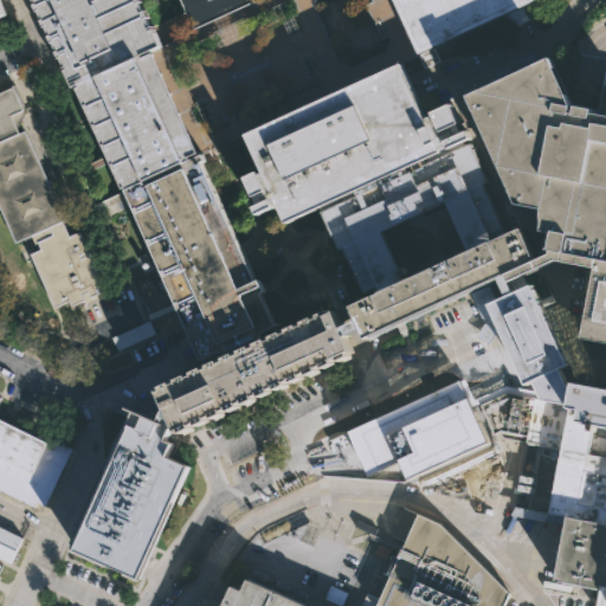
[(0,0),(6,0),(10,7),(0,11),(0,0)]
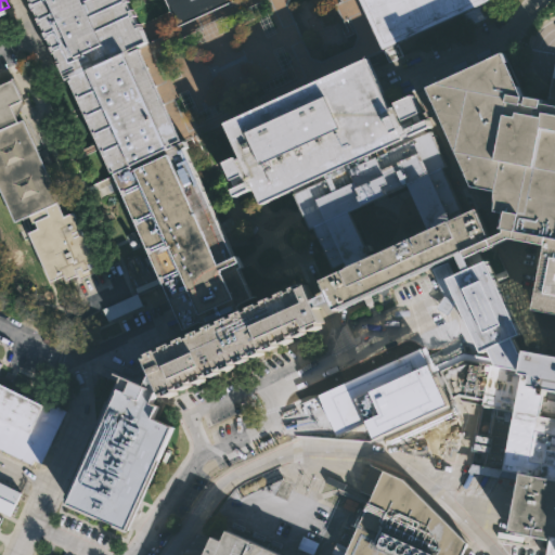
[(140,23),(147,39),(138,43),(181,140),(193,134),(194,136),(204,156),(191,162),(235,255),(237,254),(242,262),(242,263),(243,265),(240,267),(254,296),(241,302),(242,304),(239,305),(241,310),(208,325),(205,320),(202,322),(202,321),(185,328),(111,171),(113,170),(68,77),(66,78),(57,59),(59,59),(55,50),(53,51),(50,44),(52,44),(44,29),(46,29),(41,21),(40,22),(37,15),(38,15),(31,1),(33,0),(129,0),(132,7),(134,7),(138,13),(136,14),(139,21),(140,21),(141,23),(140,23)]
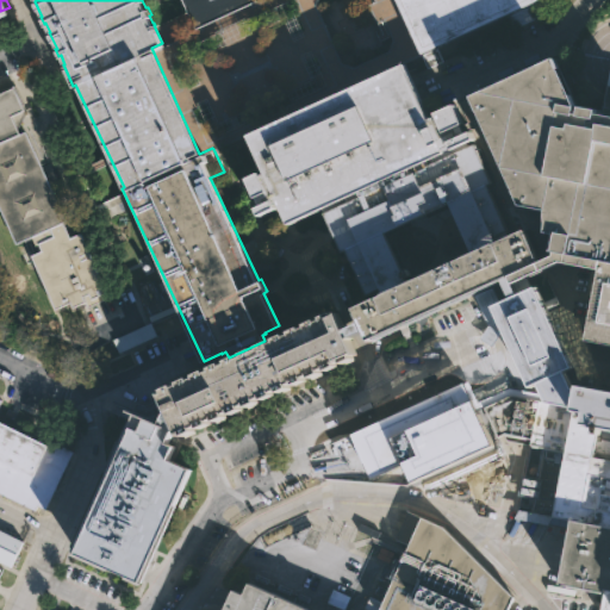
[(255,0),(193,29),(162,43),(151,48),(199,154),(212,148),(247,132),(404,61),(419,54),(394,0),(255,0)]
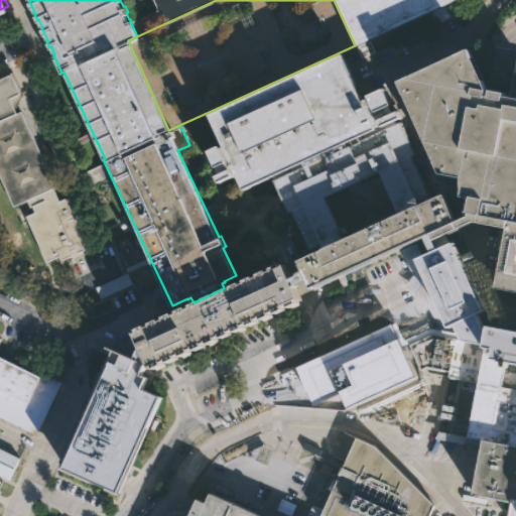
[(152,0),(163,24),(216,0),(152,0)]
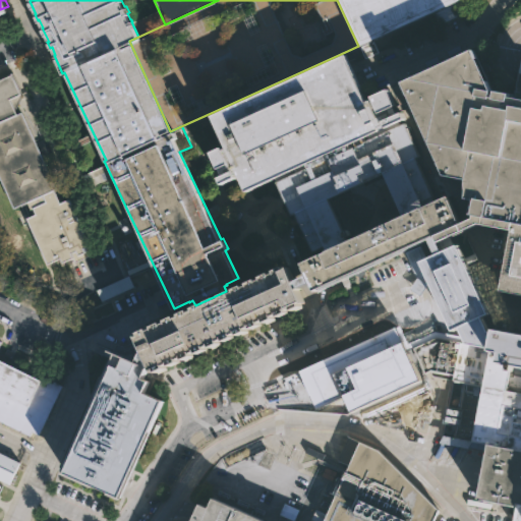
[(337,0),(358,46),(431,12),(438,24),(464,12),(459,0),(337,0)]
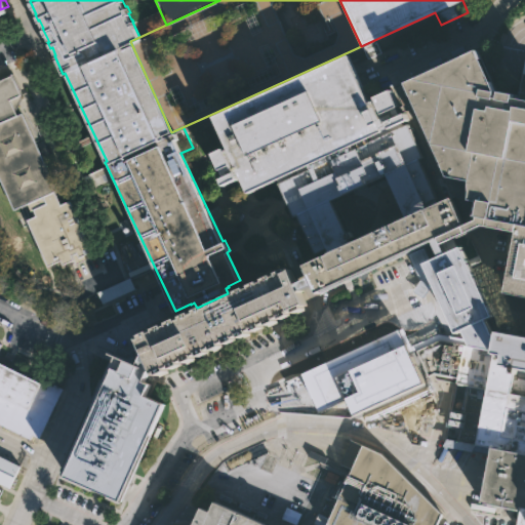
[(449,175),(415,105),(404,81),(478,46),(498,87),(510,89),(517,91),(518,85),(524,53),(524,295),(505,291),(517,231),(483,224),(479,223),(480,218),(481,213),(476,212),(479,198),(470,196),(473,179),(449,175)]
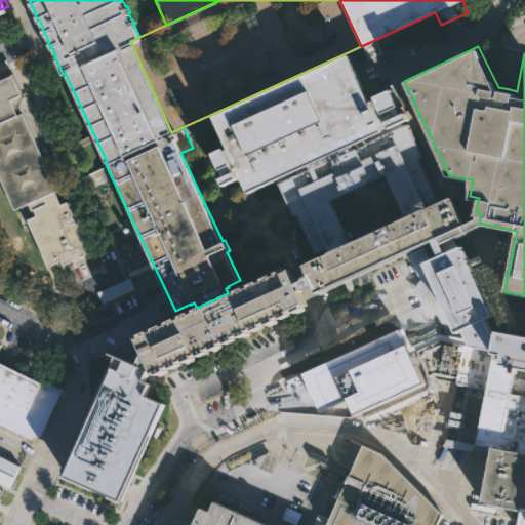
[(385,85),(402,77),(404,81),(415,105),(406,110),(409,117),(402,120),(278,178),(247,193),(240,176),(223,185),(219,178),(224,176),(219,169),(211,153),(224,147),(225,149),(226,148),(228,147),(212,114),(348,52),(370,101),(376,97),(374,94),(387,89),(385,85)]
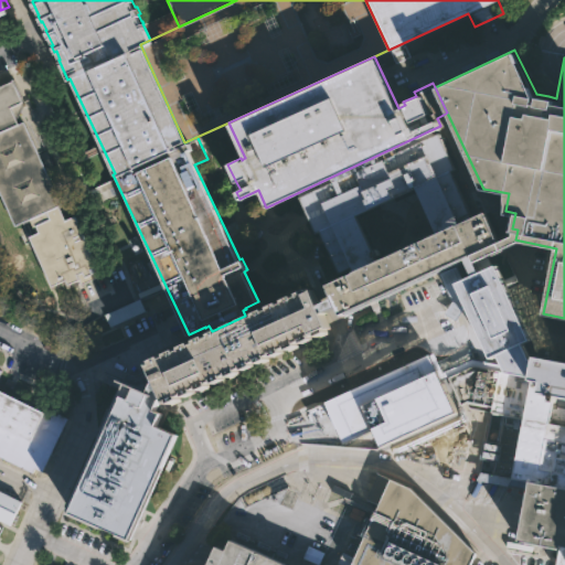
[(20,102),(21,104),(17,115),(14,116),(18,123),(22,120),(61,204),(57,205),(64,220),(75,214),(102,274),(81,284),(78,278),(67,284),(65,278),(51,285),(29,235),(39,231),(35,225),(31,227),(27,217),(14,224),(0,192),(0,83),(11,78),(22,100),(20,102)]
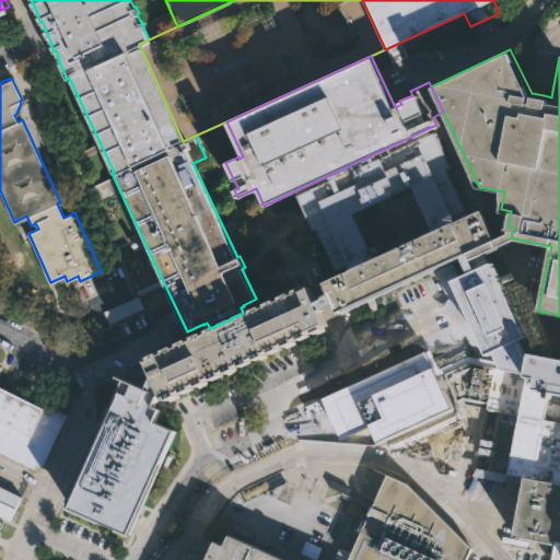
[(434,231),(412,185),(353,213),(375,259),(352,269),(350,264),(337,269),(318,230),(314,232),(296,195),(299,195),(296,190),(429,128),(430,132),(435,130),(452,166),(446,170),(467,216),(434,231)]
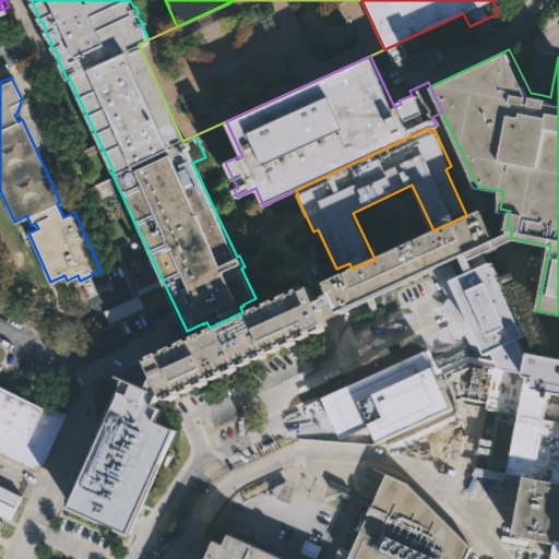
[(341,312),(335,301),(332,294),(326,282),(352,269),(375,259),(433,230),(466,215),(483,207),(490,224),(499,221),(507,235),(511,233),(510,237),(514,238),(473,258),(477,268),(471,271),(463,254),(432,269),(341,312)]
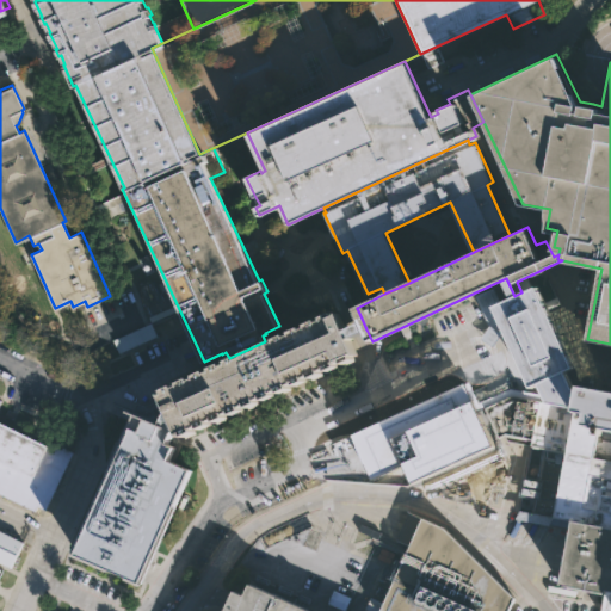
[(501,333),(492,346),(480,338),(488,326),(473,294),(506,278),(514,296),(522,292),(539,284),(579,365),(568,370),(539,384),(531,388),(504,332),(501,333)]
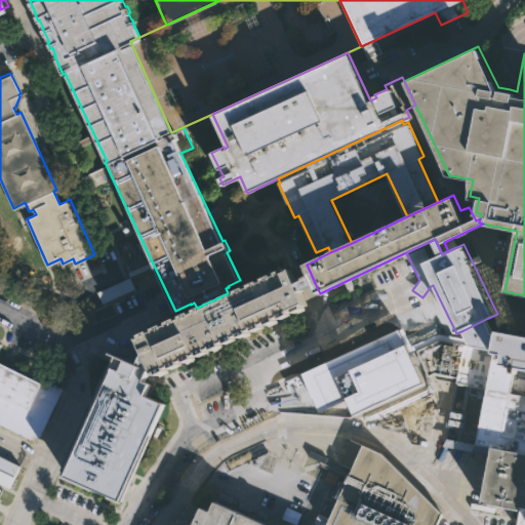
[(139,336),(139,334),(148,330),(149,332),(154,330),(153,328),(162,324),(163,326),(167,324),(167,322),(197,308),(228,293),(231,292),(233,295),(237,293),(236,290),(245,285),(246,288),(250,286),(249,284),(258,279),(259,282),(264,280),(263,277),(272,273),(273,276),(278,274),(277,271),(285,267),(287,271),(291,269),(298,282),(301,289),(308,303),(303,305),(305,308),(295,312),(294,308),(289,311),(291,314),(282,318),(280,314),(276,316),(277,320),(268,324),(267,321),(263,323),(264,326),(254,330),(253,327),(248,329),(250,332),(242,336),(240,333),(235,335),(236,338),(228,342),(226,339),(220,341),(221,346),(213,349),(211,346),(206,348),(208,352),(200,355),(199,352),(193,355),(195,358),(186,362),(184,359),(179,361),(180,364),(171,368),(170,366),(166,368),(167,370),(158,374),(156,371),(154,373),(152,369),(144,351),(137,337),(139,336)]
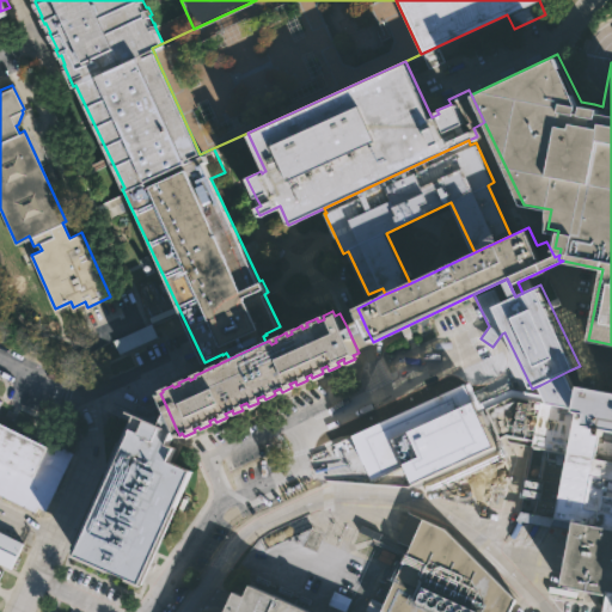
[(348,329),(352,337),(367,330),(363,322),(348,329)]
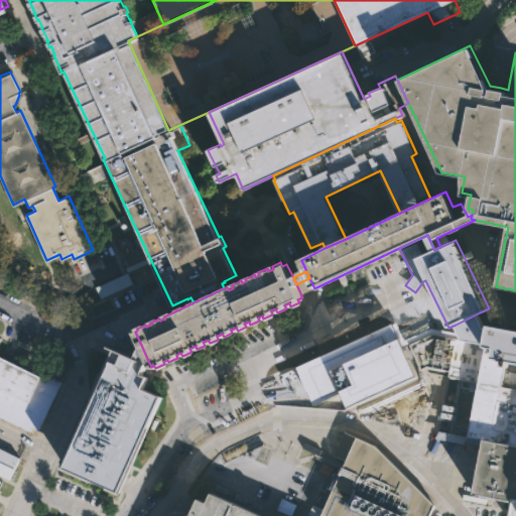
[(131,282),(99,296),(94,286),(126,272),(131,282)]
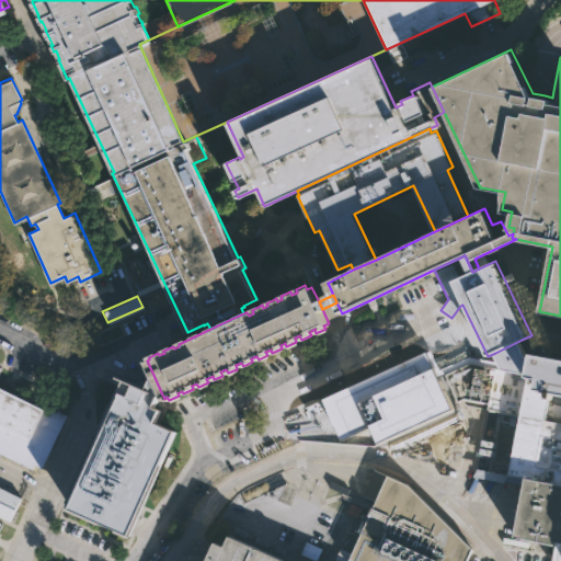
[(529,355),(522,340),(495,353),(500,364),(503,369),(527,374),(530,356),(529,355)]
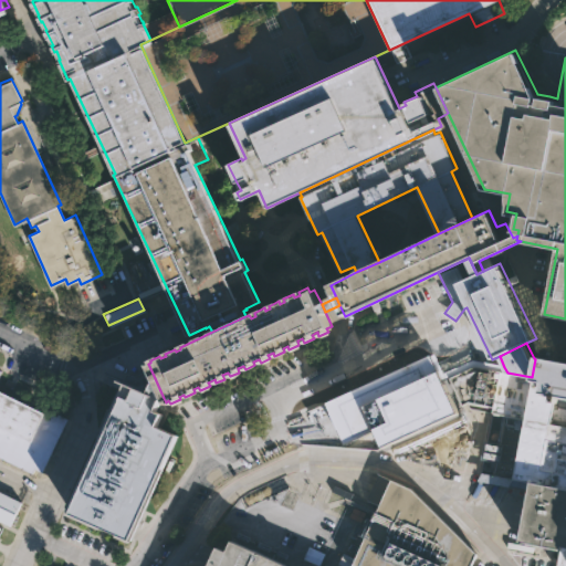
[(364,439),(364,438),(345,396),(344,394),(432,354),(441,374),(443,379),(452,398),(452,400),(440,406),(441,408),(429,413),(428,411),(364,439)]
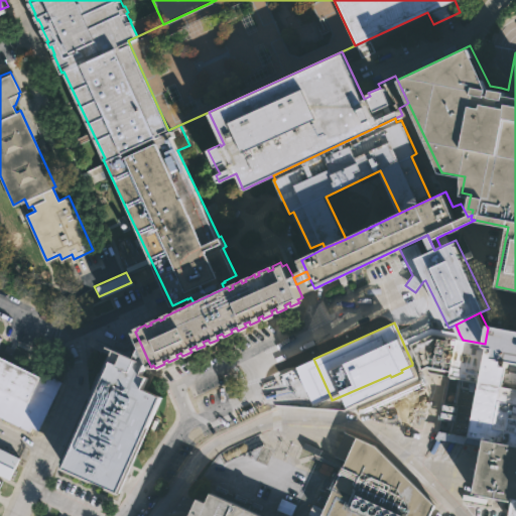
[(515,515),(506,515),(510,500),(473,493),(483,445),(436,436),(437,430),(447,376),(426,372),(424,366),(419,369),(409,344),(432,334),(463,340),(485,344),(488,328),(489,325),(515,330),(515,515)]
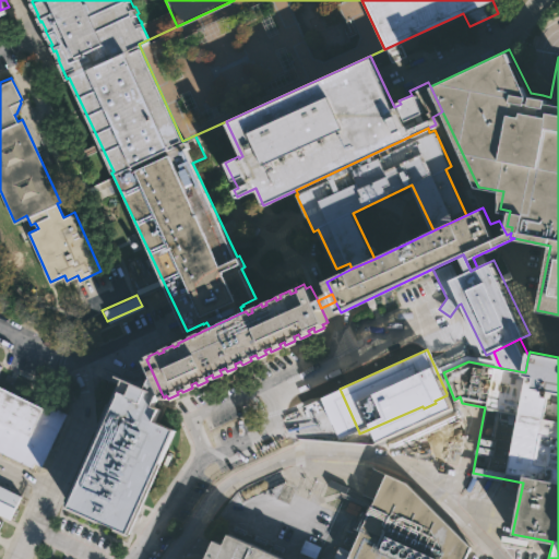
[(498,363),(501,368),(468,361),(443,372),(438,375),(436,369),(466,355),(498,363)]
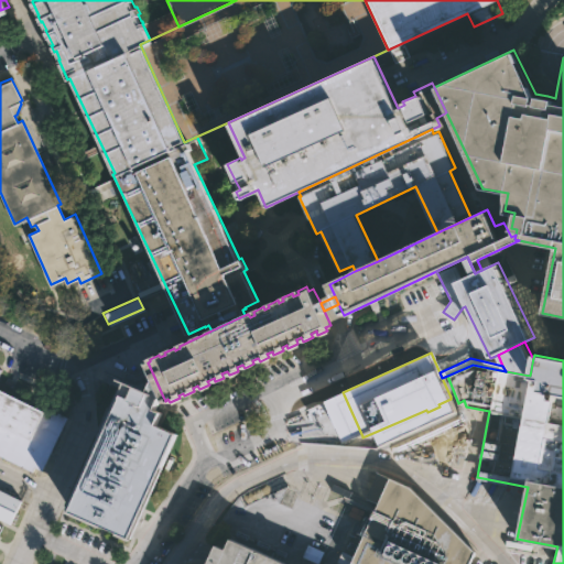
[(0,369),(1,370),(0,372),(0,389),(44,411),(46,407),(67,418),(42,470),(34,466),(33,472),(0,455),(0,369)]
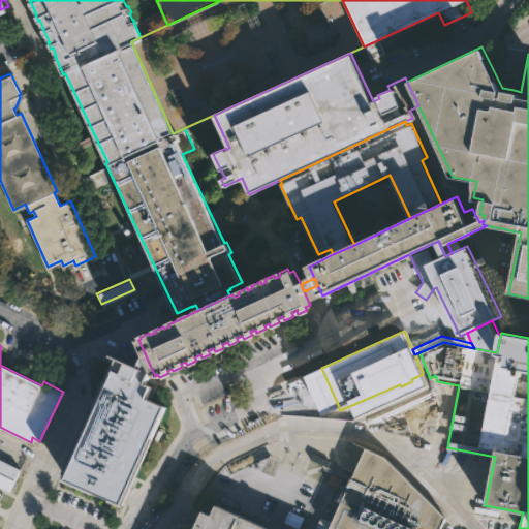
[(153,372),(150,373),(146,383),(152,386),(147,398),(166,407),(121,507),(107,501),(109,499),(93,492),(92,494),(62,480),(118,358),(138,367),(145,353),(153,372)]
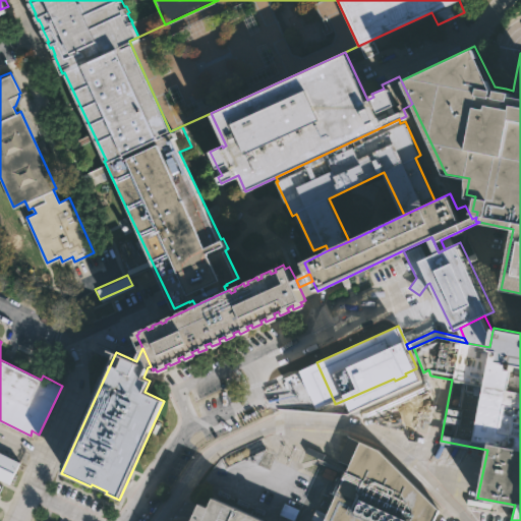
[(317,364),(335,403),(326,406),(308,368),(317,364)]
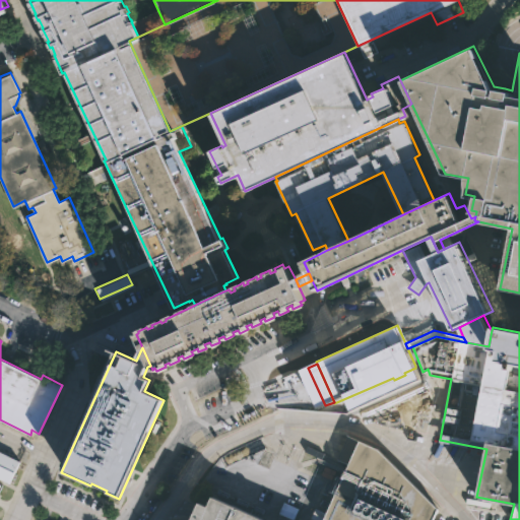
[(436,519),(327,519),(351,466),(339,459),(349,436),(382,450),(441,510),(436,519)]
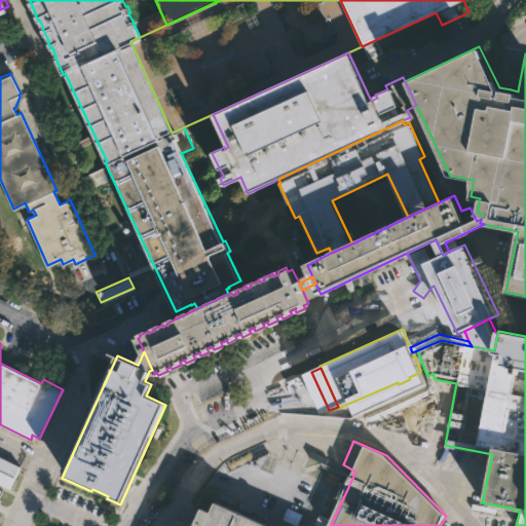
[(10,489),(0,484),(0,456),(21,466),(10,489)]
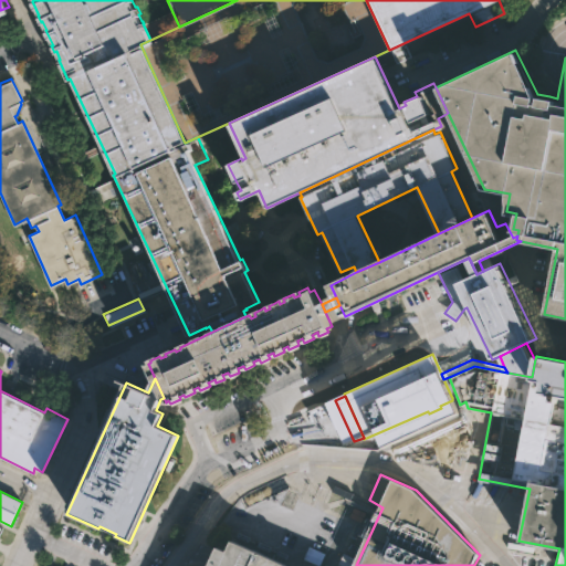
[(230,540),(287,565),(207,565),(211,558),(216,547),(226,551),(230,540)]
